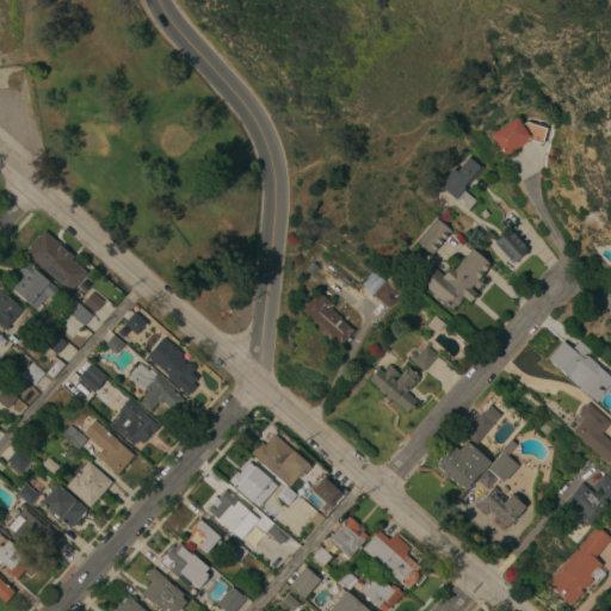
[(548,128),(543,143),(530,139),(505,155),(491,135),(518,117),(523,124),(528,122),(548,128)]
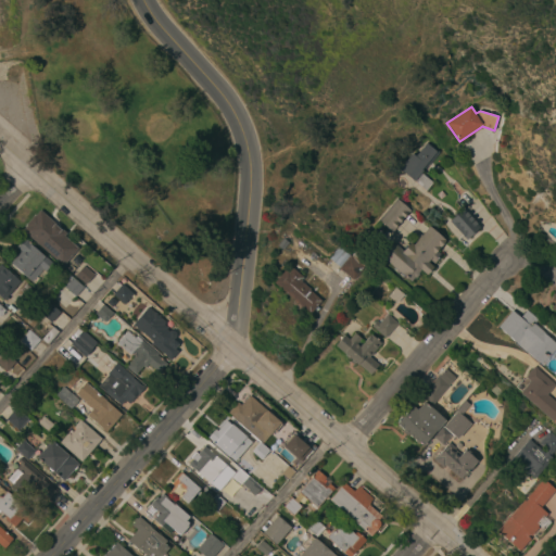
[(429,165),(422,173),(433,182),(426,190),(400,168),(413,153),(416,155),(428,141),(440,152),(429,165)]
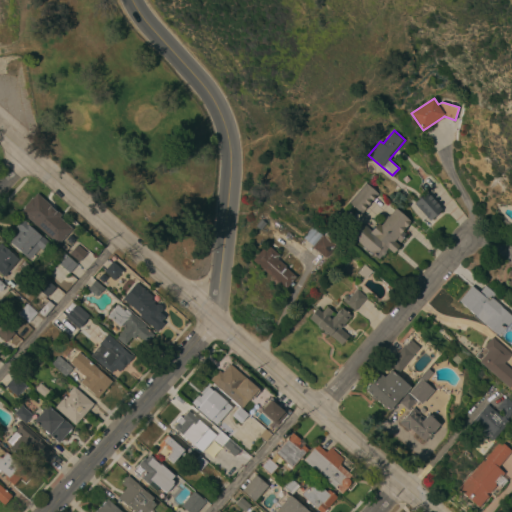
[(361,213),(359,212),(359,213),(356,210),(356,209),(349,203),(366,183),(378,194),(361,213)]
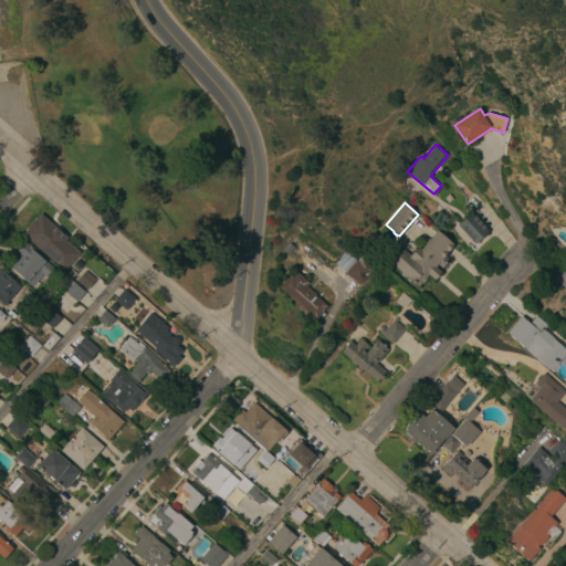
[(472,240),(471,240),(469,237),(468,236),(467,237),(464,233),(465,232),(464,231),(463,231),(460,228),(461,228),(458,224),(471,211),(489,230),(474,243),(472,240)]
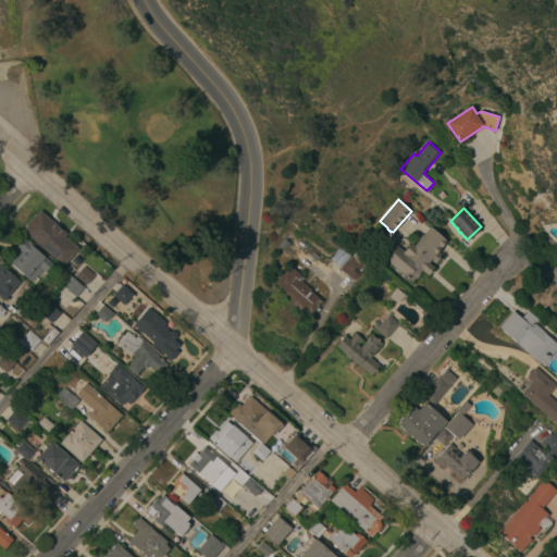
[(23,231),(27,225),(26,224),(35,215),(40,210),(66,233),(64,236),(78,248),(62,265),(23,231)]
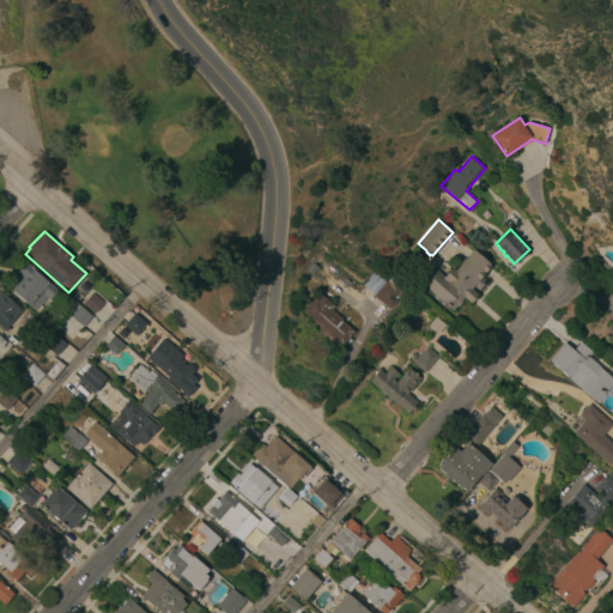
[(491,266),(481,277),(486,280),(479,290),(474,285),(472,289),(478,295),(471,303),(463,297),(462,299),(461,302),(460,305),(456,305),(453,310),(422,284),(435,267),(444,275),(451,266),(455,269),(473,249),(491,266)]
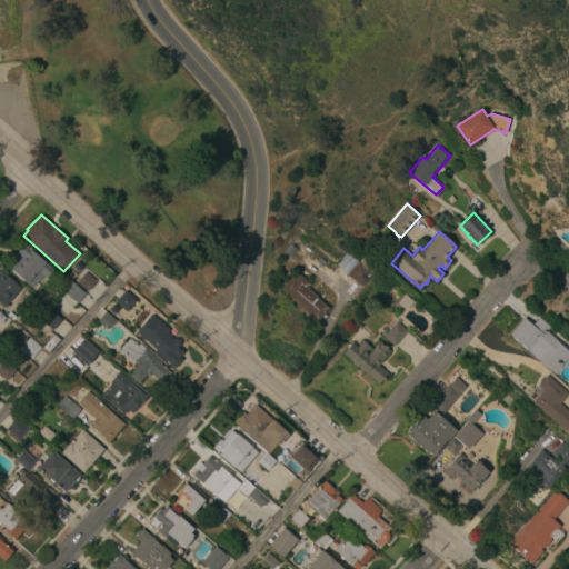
[(31,248),(30,249),(53,268),(47,277),(43,275),(37,282),(39,285),(36,289),(10,269),(19,258),(18,258),(20,255),(18,252),(25,243),(31,248)]
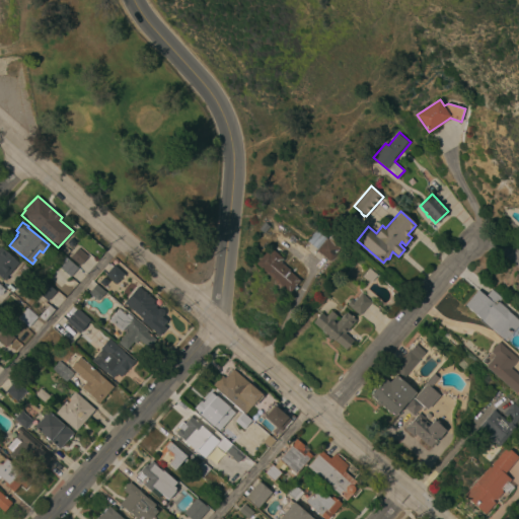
[(316,250),(318,247),(314,243),(321,233),(327,238),(332,232),(344,241),(339,248),(340,249),(329,262),(316,250)]
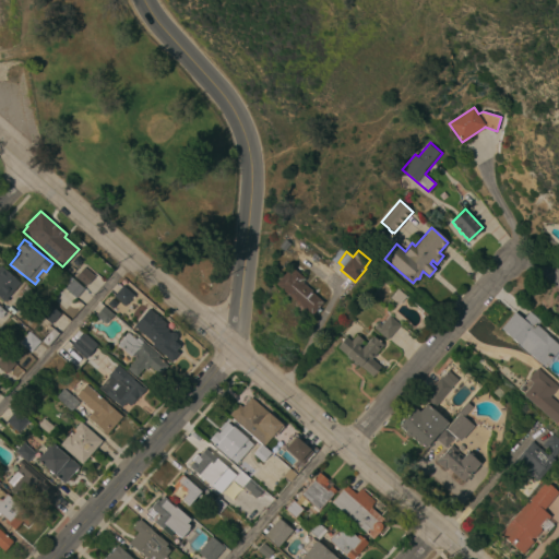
[(21,283),(7,298),(9,299),(7,301),(4,300),(4,301),(0,297),(0,266),(1,265),(21,283)]
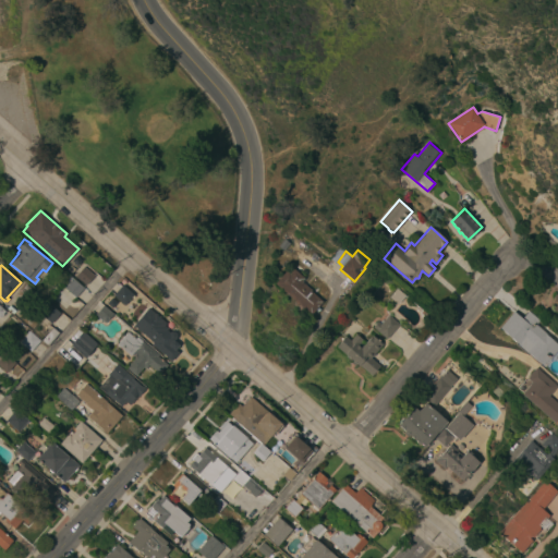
[(95,275),(86,286),(75,276),(85,266),(95,275)]
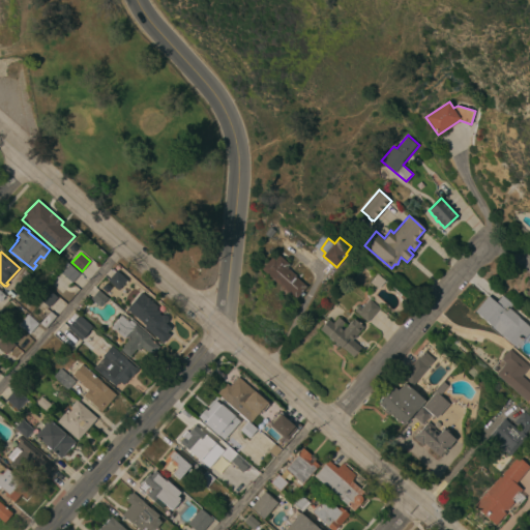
[(274,254),(276,256),(277,255),(289,265),(286,267),(295,275),(294,276),(305,287),(293,300),(282,289),(283,289),(261,269),(274,254)]
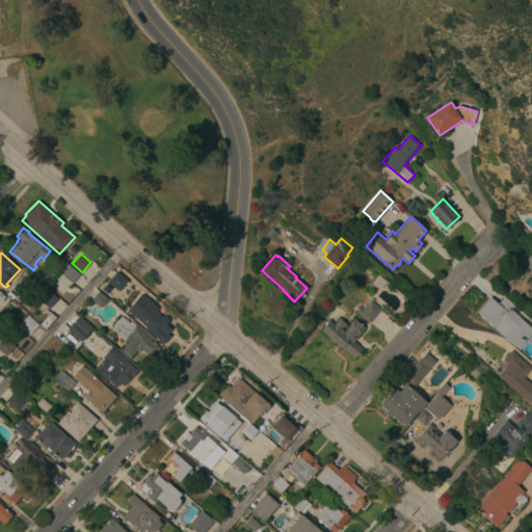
[(80,274),(72,284),(58,271),(67,262),(80,274)]
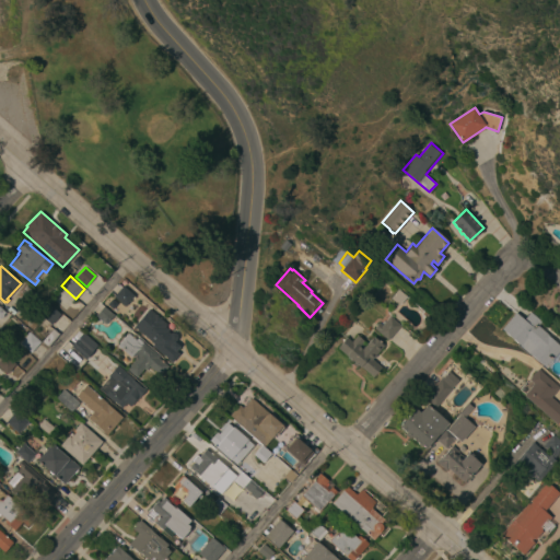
[(123,286),(133,294),(126,305),(115,295),(123,286)]
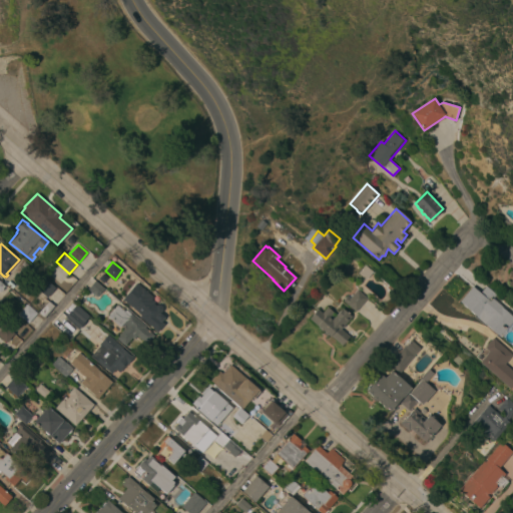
[(47,298),(35,287),(43,277),(56,288),(47,298)]
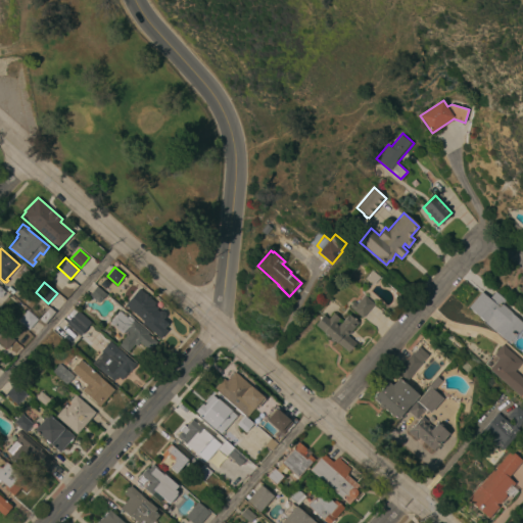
[(99,302),(90,295),(97,285),(106,292),(99,302)]
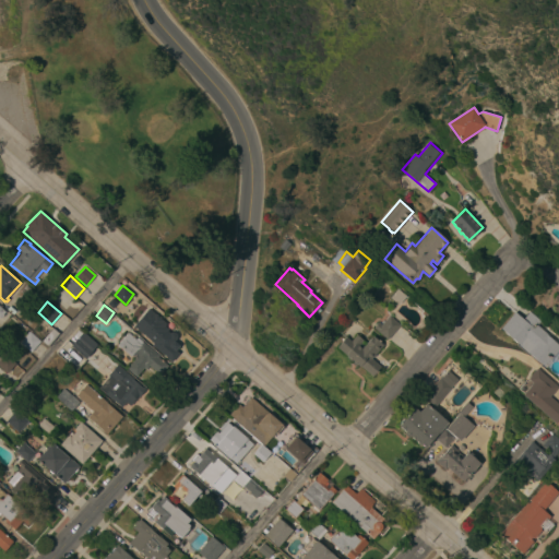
[(151,309),(166,323),(165,325),(168,329),(167,330),(170,333),(173,332),(174,332),(176,333),(177,336),(176,339),(175,341),(176,345),(177,346),(176,348),(175,349),(179,353),(173,361),(153,345),(154,343),(134,326),(151,309)]
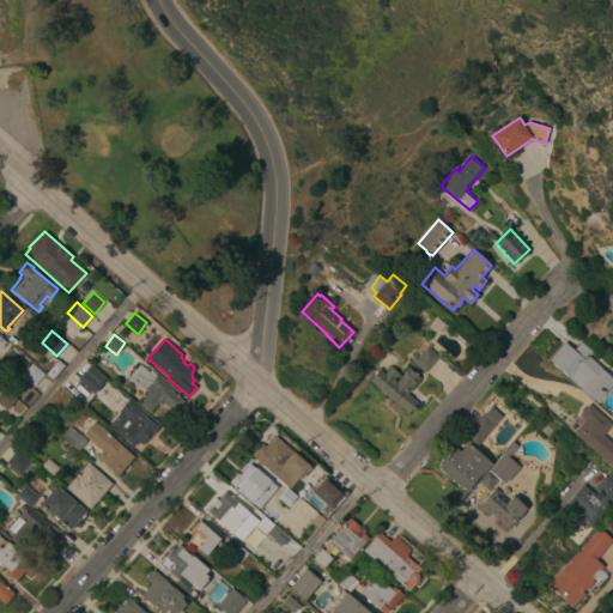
[(564,341),(574,350),(581,341),(593,352),(589,356),(600,366),(612,378),(612,383),(604,394),(604,393),(596,401),(580,388),(568,378),(569,378),(548,360),(564,341)]
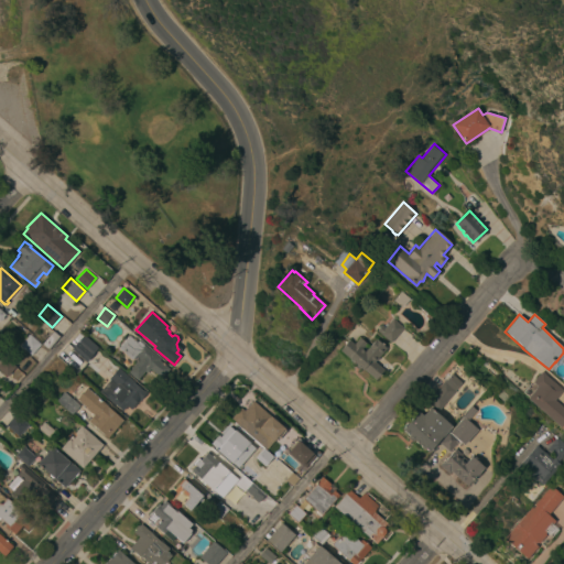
[(390,343),(380,333),(377,331),(382,325),(384,327),(393,318),(403,328),(390,343)]
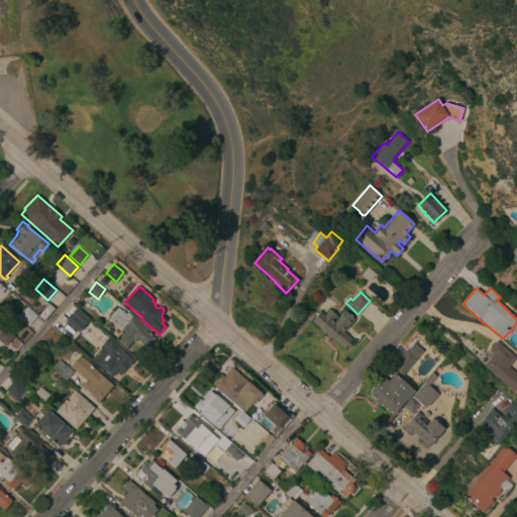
[(27,306),(37,315),(28,325),(18,316),(27,306)]
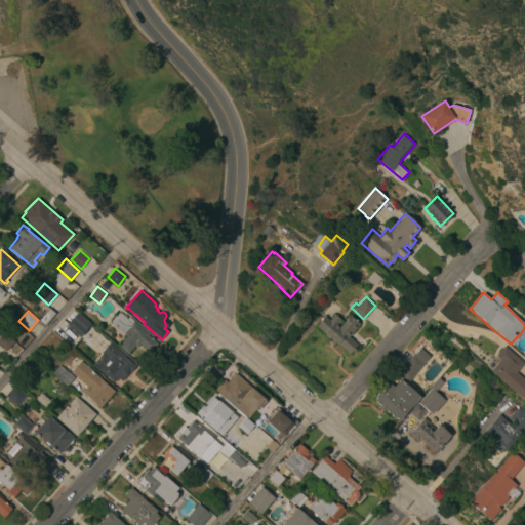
[(66,324),(78,312),(91,323),(86,329),(86,330),(80,337),(66,324)]
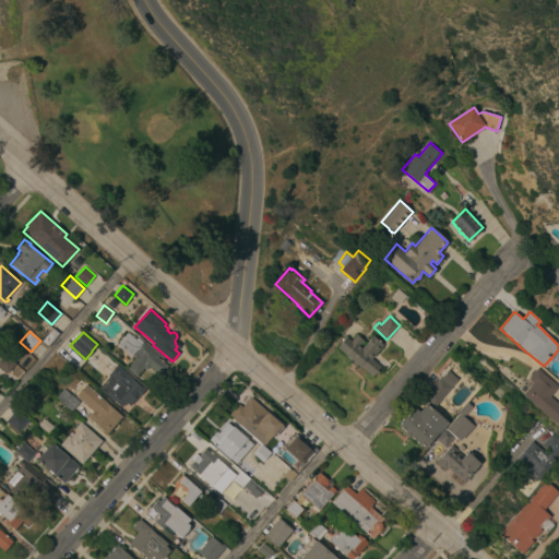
[(128,332),(135,339),(138,337),(158,355),(157,356),(167,365),(159,375),(150,365),(146,369),(144,367),(137,376),(128,368),(134,360),(134,359),(135,357),(137,357),(139,356),(134,353),(131,356),(118,345),(128,332)]
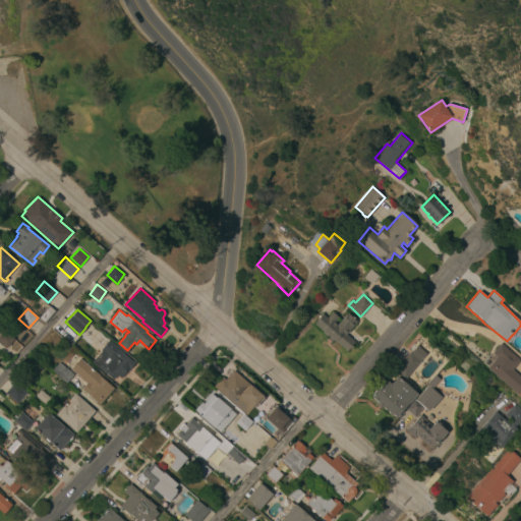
[(323,313),(328,317),(333,311),(339,316),(337,320),(339,322),(348,312),(349,314),(350,313),(358,321),(349,330),(350,331),(348,333),(347,332),(346,334),(355,342),(347,350),(336,340),(335,342),(323,331),(323,330),(314,323),(323,313)]
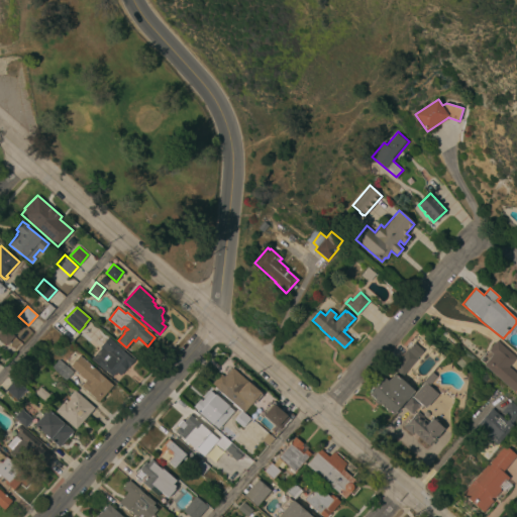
[(6,345),(0,339),(0,331),(4,327),(14,335),(6,345)]
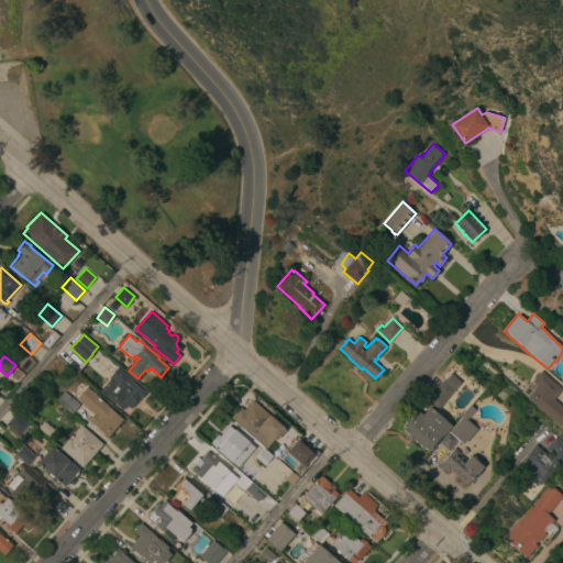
[(143,389),(144,389),(146,392),(140,399),(131,409),(127,405),(122,410),(107,396),(107,397),(100,390),(111,378),(109,377),(118,367),(143,389)]
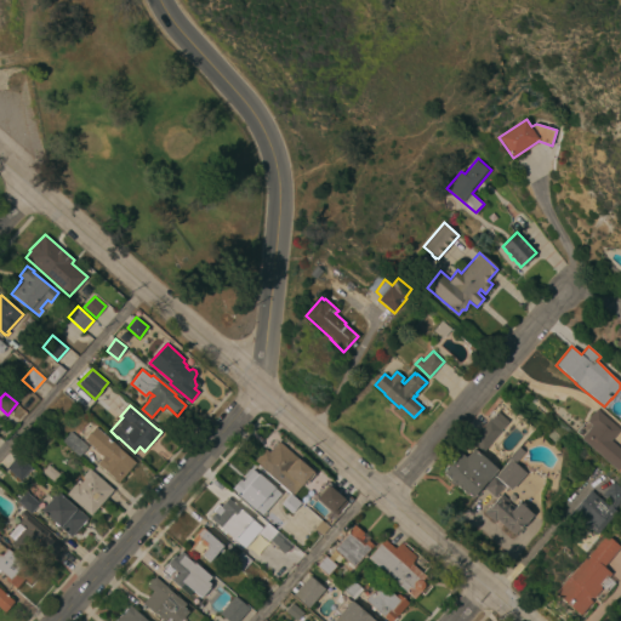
[(620,429),(610,440),(620,449),(620,465),(616,471),(580,438),(581,437),(575,431),(584,422),(585,423),(587,422),(586,421),(590,417),(588,416),(593,411),(593,412),(597,409),(620,429)]
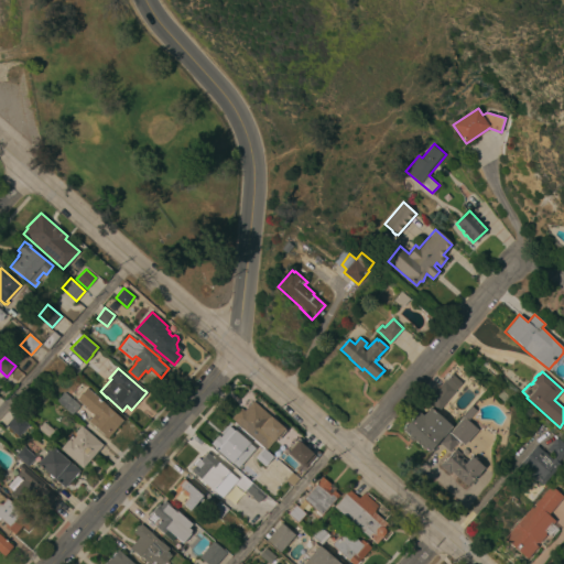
[(454,390),(455,391),(438,411),(427,400),(444,381),(445,381),(452,373),(462,382),(454,390)]
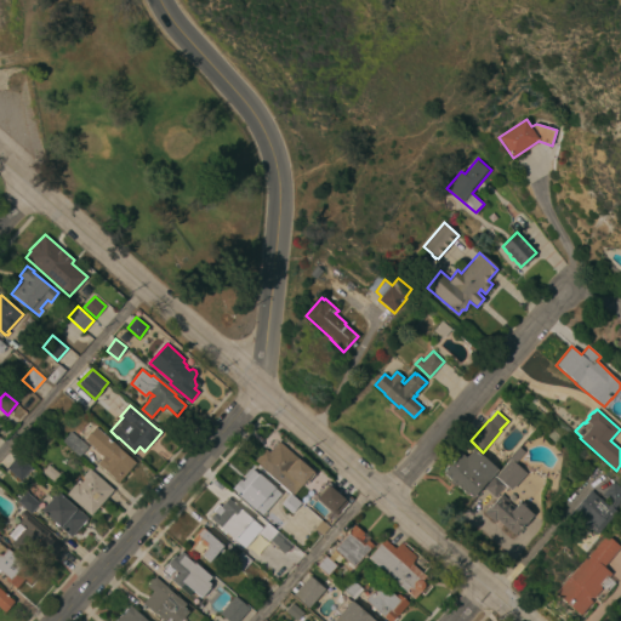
[(136,462),(119,483),(97,463),(103,457),(95,450),(96,449),(85,439),(96,426),(136,462)]
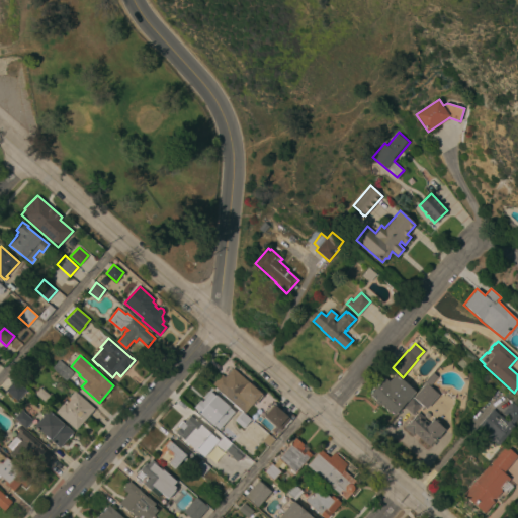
[(73,372),(66,380),(52,368),(59,359),(73,372)]
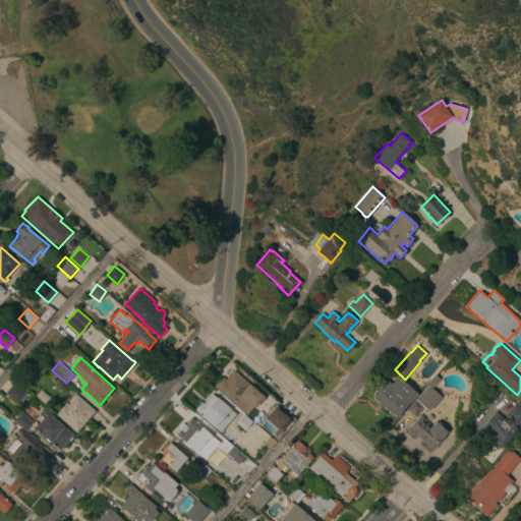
[(214,386),(223,377),(226,380),(234,370),(250,385),(250,386),(264,397),(255,406),(254,405),(246,415),(214,386)]
